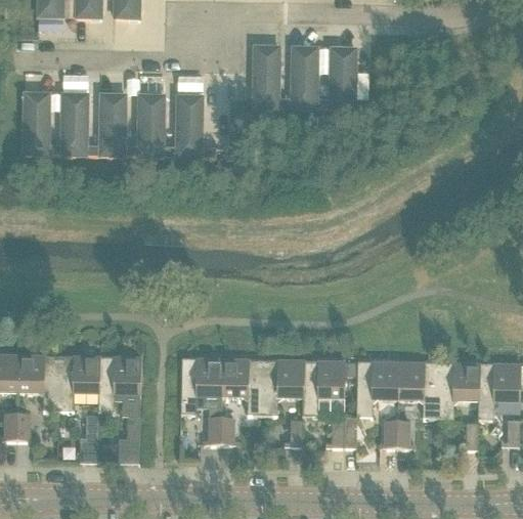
[(39,0),(39,17),(63,17),(63,0),(39,0)]
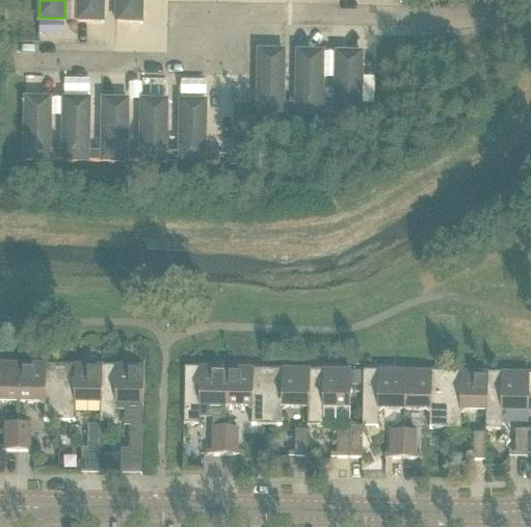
[(78,0),(78,18),(103,19),(103,0),(78,0)]
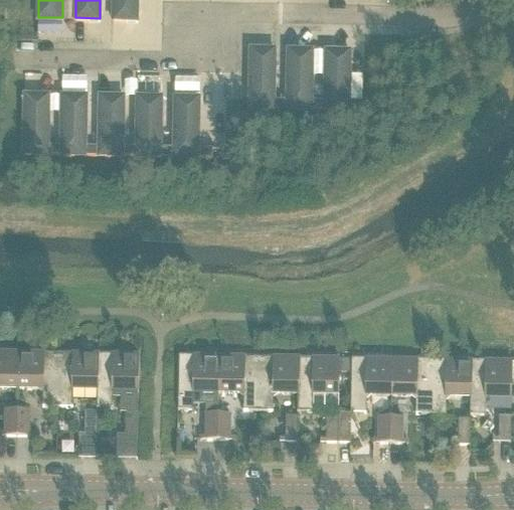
[(113,0),(113,18),(138,19),(138,0),(113,0)]
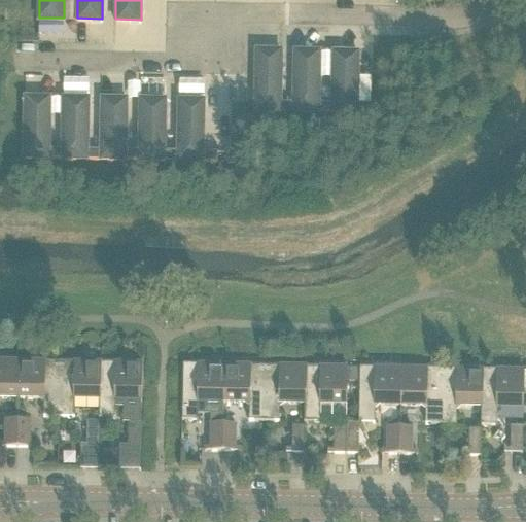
[(255,108),(293,109),(294,99),(281,98),(282,47),(256,47),(255,108)]
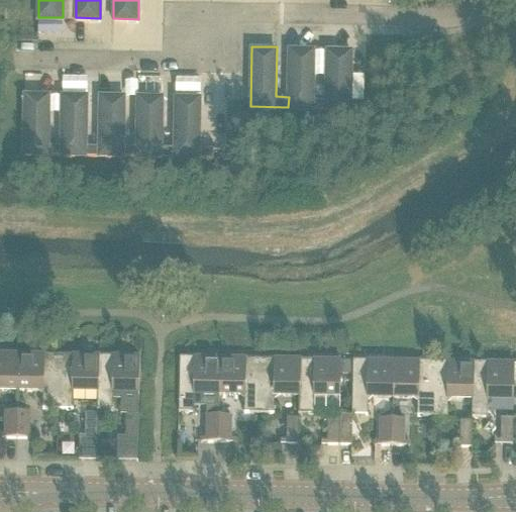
[(290,46),(289,97),(288,107),(326,108),(326,97),(313,97),(314,47),(290,46)]
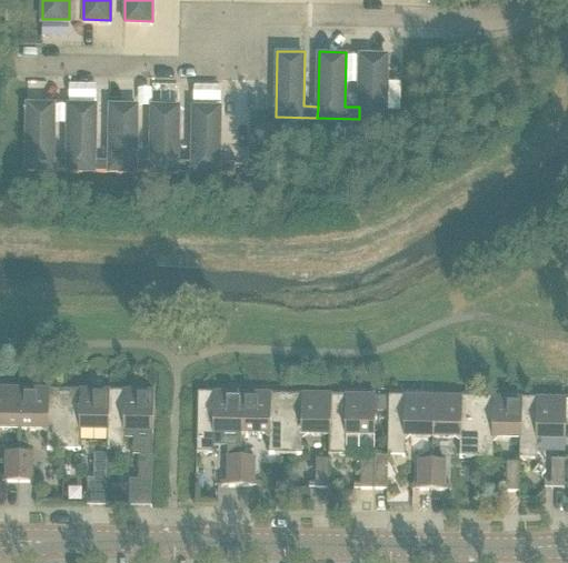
[(359,103),(359,107),(359,119),(401,119),(401,109),(386,108),(387,53),(360,52),(359,90),(359,103)]
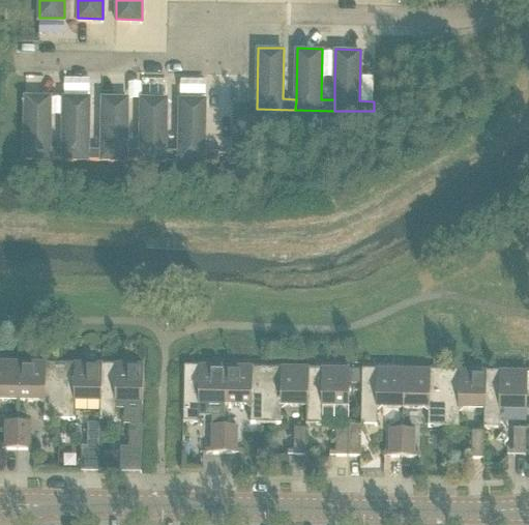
[(325,84),(325,96),(334,96),(334,84),(325,84)]
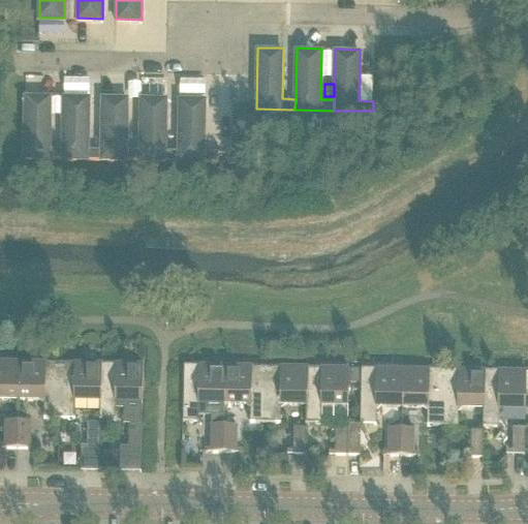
[(24,156),(63,156),(63,146),(50,146),(51,95),(25,94),(24,156)]
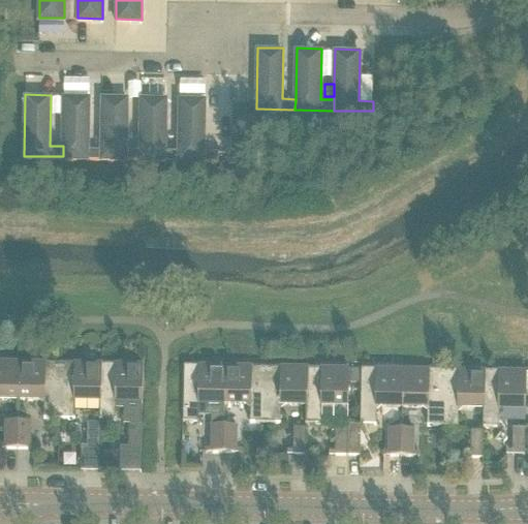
[(64,95),(63,146),(63,156),(101,157),(101,147),(88,147),(89,95),(64,95)]
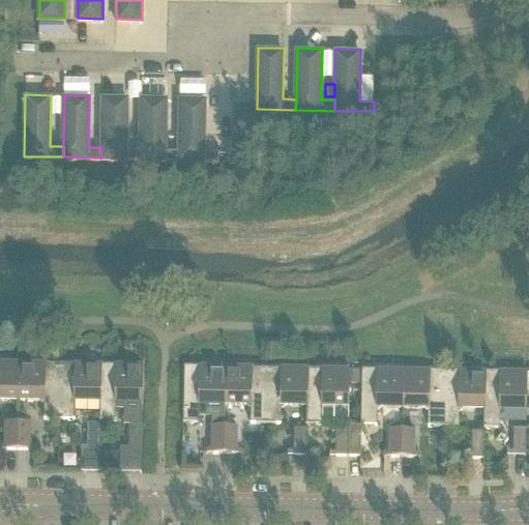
[(103,96),(101,147),(101,157),(140,158),(141,148),(127,147),(128,96),(103,96)]
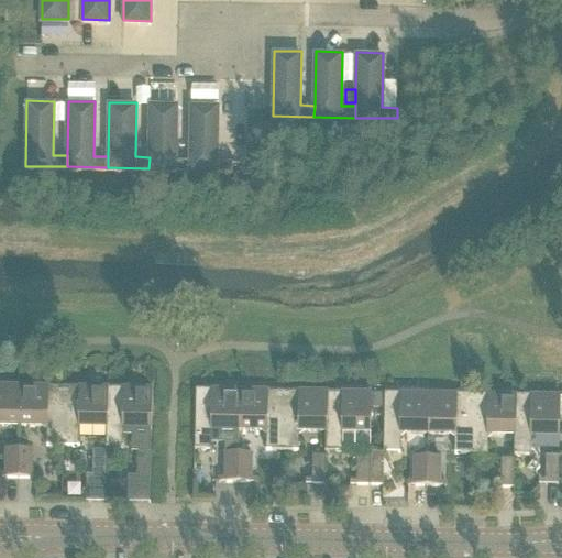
[(151,102),(150,157),(149,168),(190,168),(190,157),(176,157),(177,104),(151,102)]
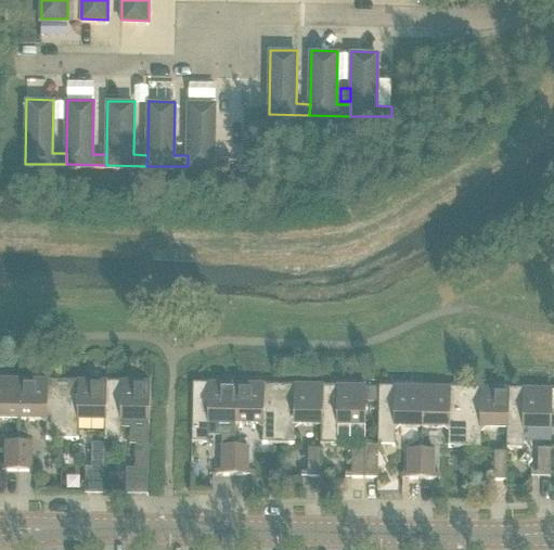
[(189,102),(188,155),(188,166),(229,167),(229,156),(215,156),(215,103),(189,102)]
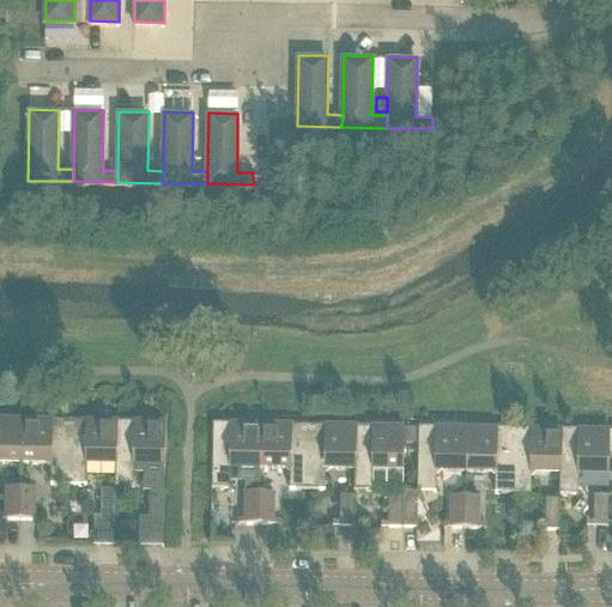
[(0,457),(22,459),(23,416),(0,414),(0,457)]
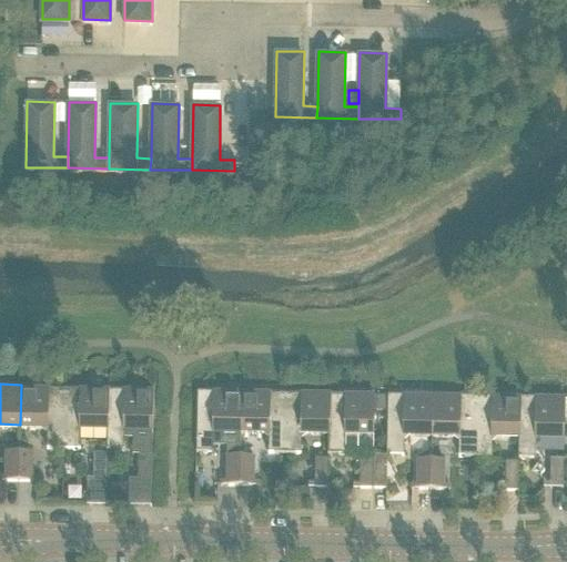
[(63,445),(64,386),(21,385),(20,425),(48,425),(48,445),(63,445)]
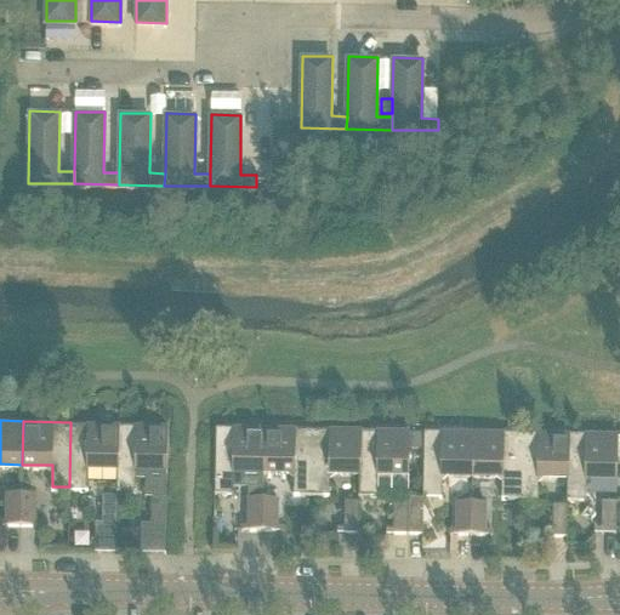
[(70,422),(69,487),(89,488),(89,478),(118,478),(117,488),(118,488),(119,422),(70,422)]
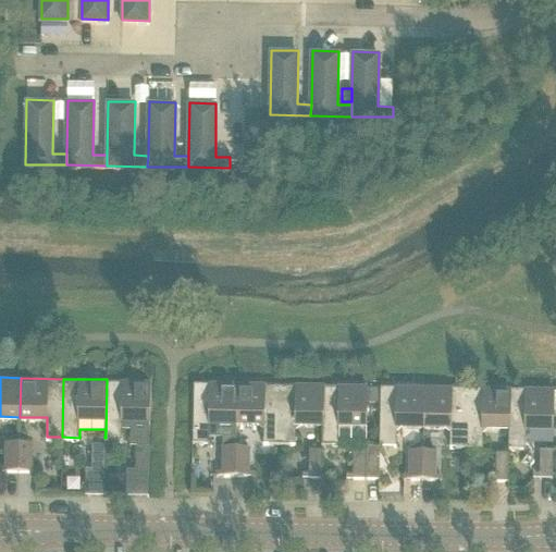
[(150,419),(150,380),(107,379),(106,438),(122,438),(123,418),(150,419)]
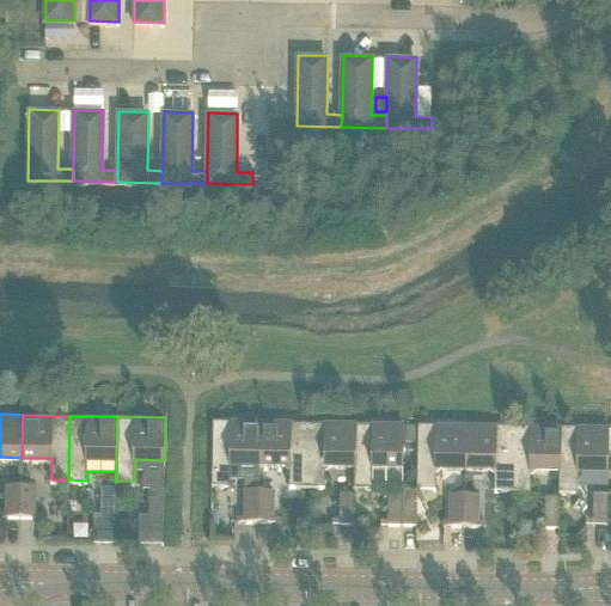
[(260,461),(261,420),(213,418),(212,483),(231,483),(231,461),(260,461)]
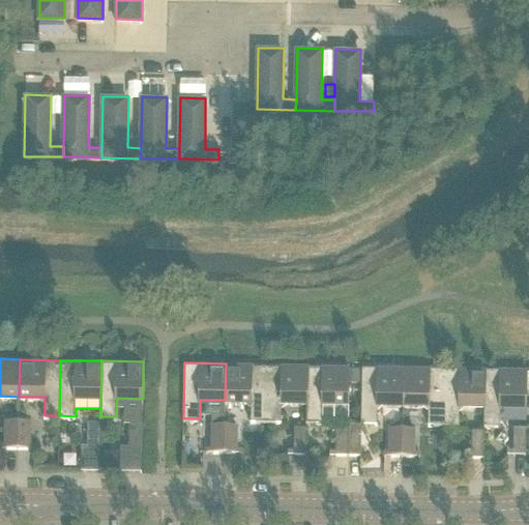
[(266,419),(267,363),(226,363),(225,400),(251,401),(251,419),(266,419)]
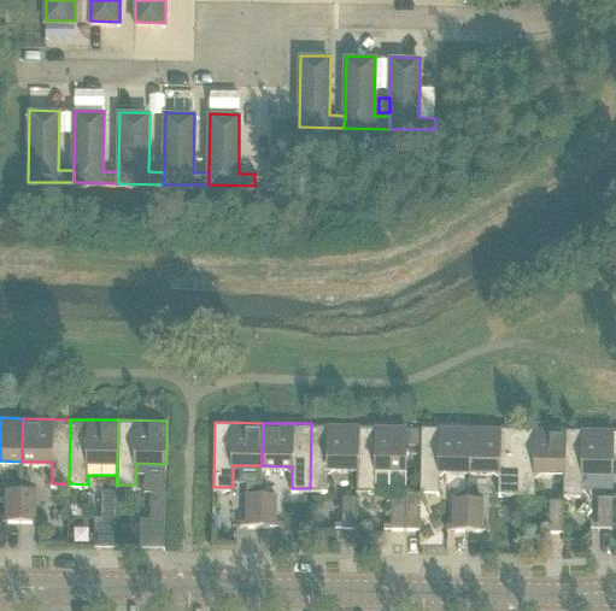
[(357,489),(358,424),(311,423),(310,488),(328,489),(328,468),(357,468),(357,489)]
